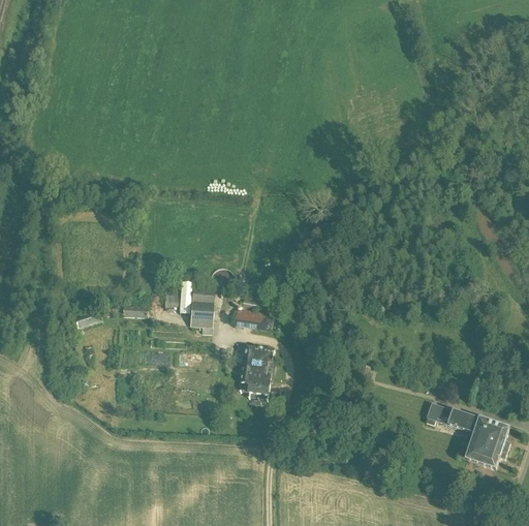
[(234,280),(234,279),(232,275),(231,273),(229,271),(226,269),(224,268),(221,268),(219,268),(217,269),(213,271),(212,273),(211,275),(210,279),(211,283),(212,285),(213,287),(217,289),(218,290),(221,290),(224,290),(226,290),(229,288),(231,286),(232,284),(234,280)]
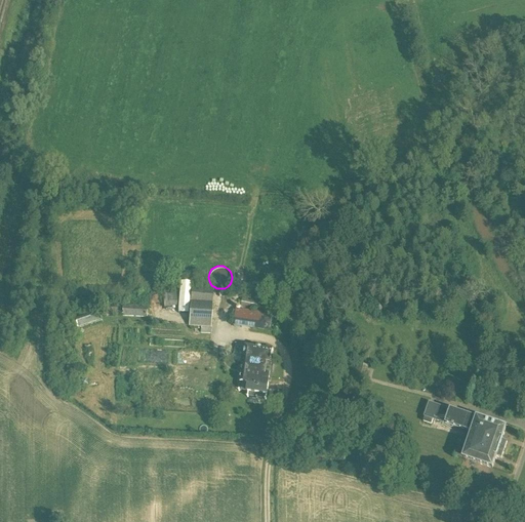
[(190,298),(190,302),(189,313),(189,323),(200,324),(200,330),(210,331),(212,300),(212,288),(191,286),(191,298),(190,298)]
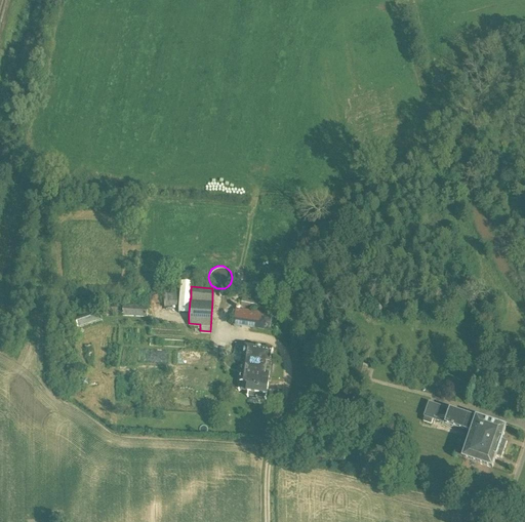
[(162,289),(164,305),(177,304),(176,288),(162,289)]
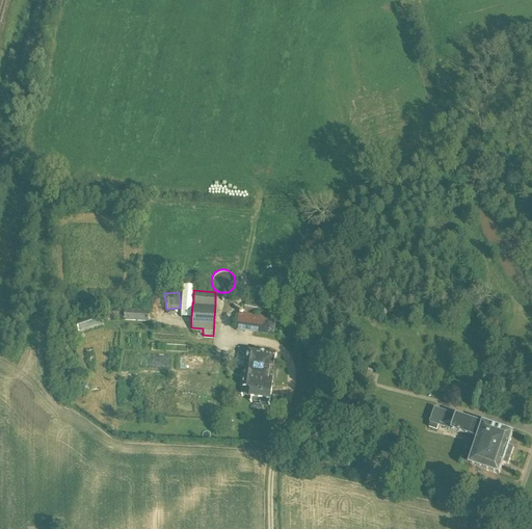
[(243,312),(269,315),(274,316),(275,310),(245,303),(243,312)]
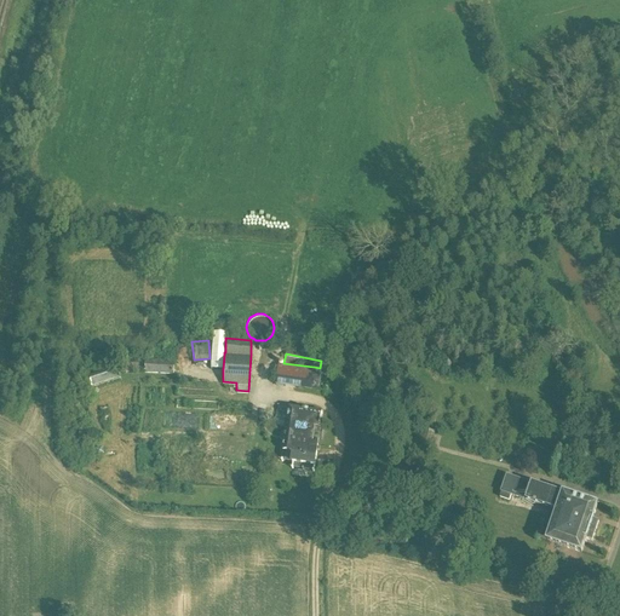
[(143,370),(173,372),(173,358),(144,357),(143,370)]
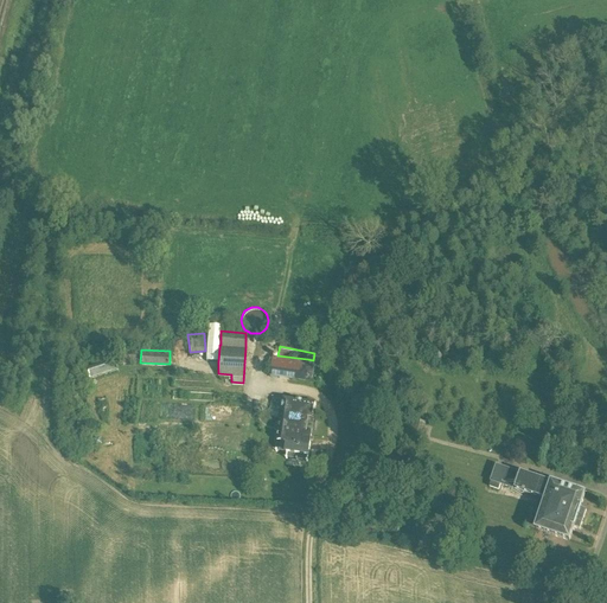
[(307,359),(278,355),(273,354),(270,373),(305,379),(307,359)]
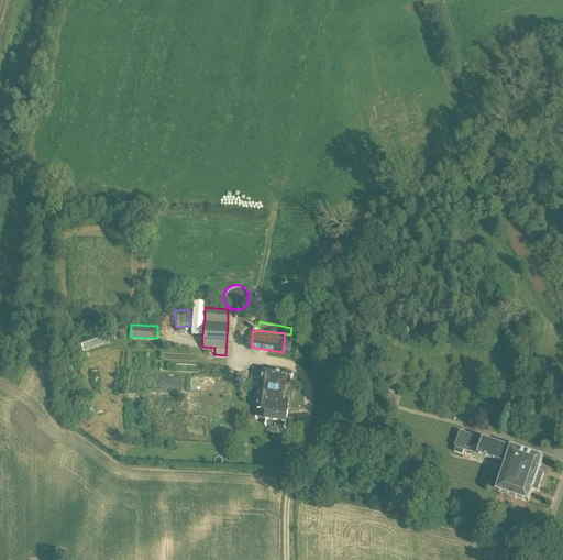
[(79,339),(83,350),(109,341),(105,331),(79,339)]
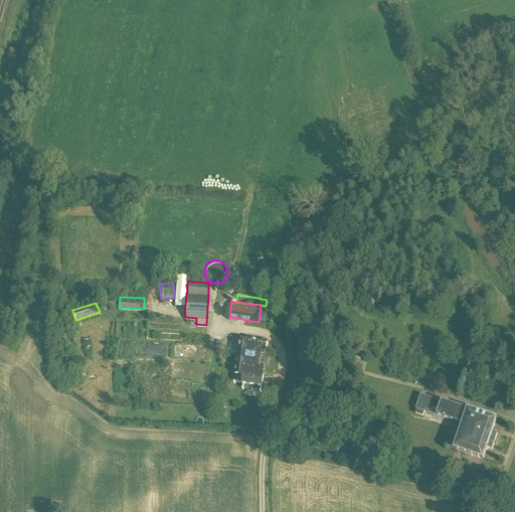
[(237,354),(266,357),(268,340),(239,336),(237,354)]
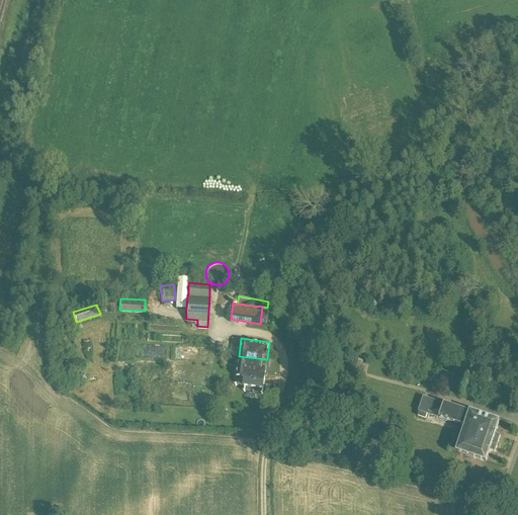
[(267,359),(239,356),(237,375),(245,376),(244,384),(264,388),(267,359)]
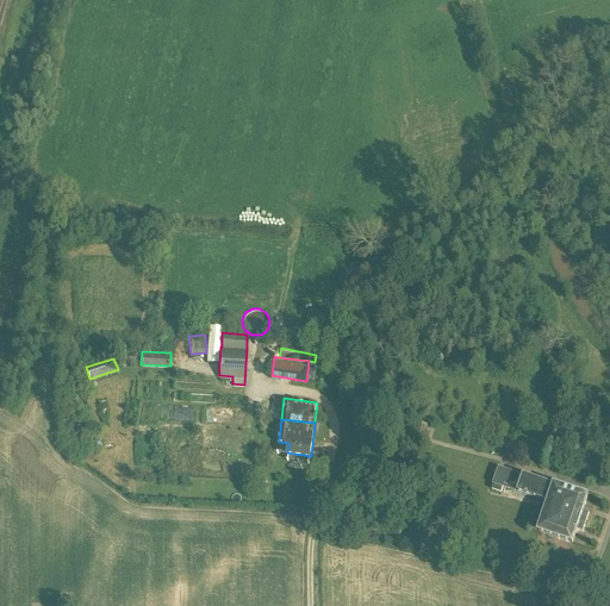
[(410,439),(415,441),(422,443),(428,423),(415,420),(411,435),(410,439)]
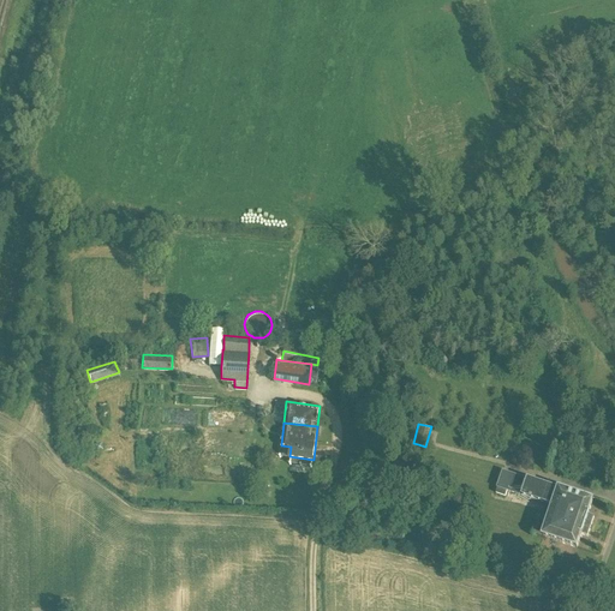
[(495,490),(505,493),(507,487),(544,501),(535,531),(543,533),(577,545),(579,534),(580,534),(581,532),(586,533),(593,514),(589,513),(589,510),(587,509),(592,498),(559,487),(557,487),(502,469),(495,490)]
